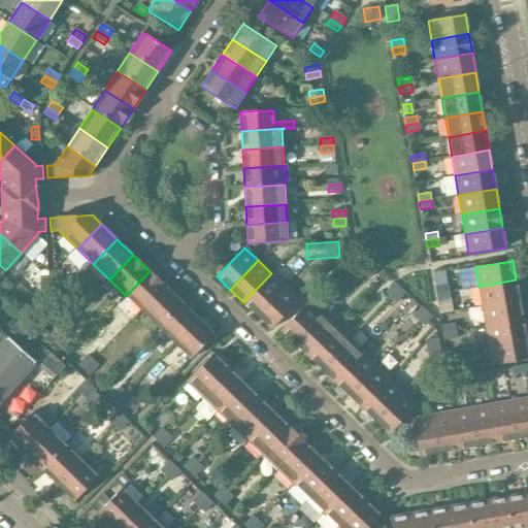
[(369,278),(377,268),(371,263),(363,273),(369,278)]
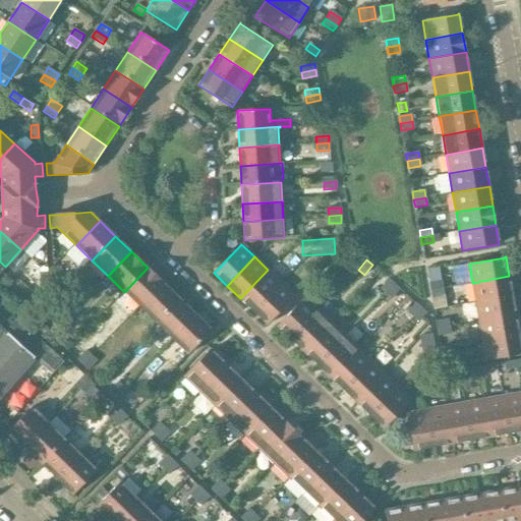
[(164,283),(148,268),(124,292),(140,307),(164,283)]
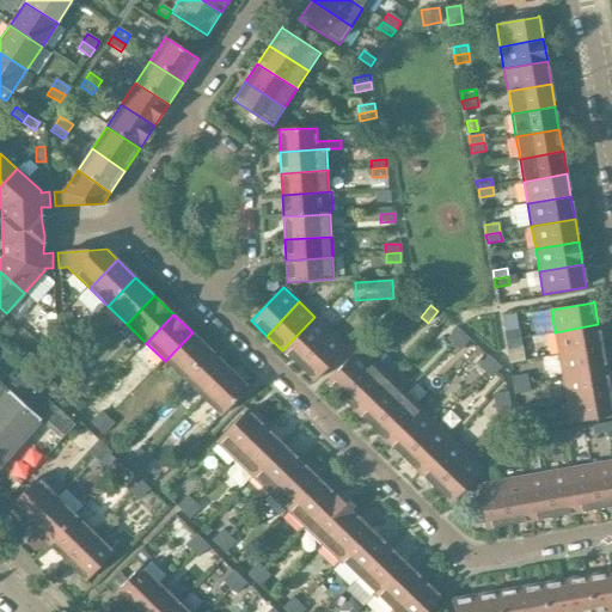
[(314,317),(282,350),(298,366),(331,332),(314,317)]
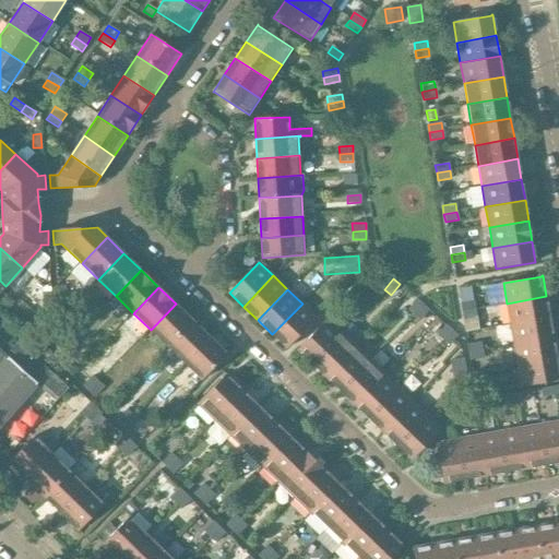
[(546,296),(507,304),(510,324),(549,317),(546,296)]
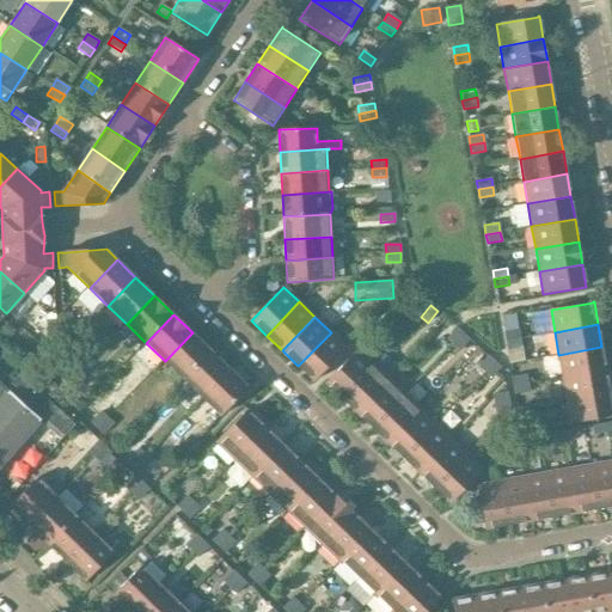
[(447,338),(453,344),(463,334),(457,328),(447,338)]
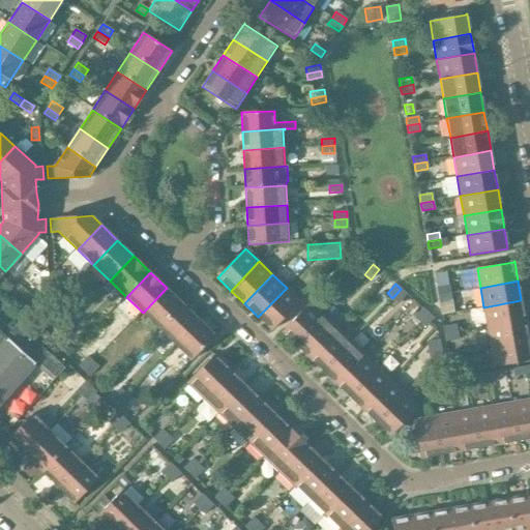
[(436,288),(438,295),(450,293),(448,286),(436,288)]
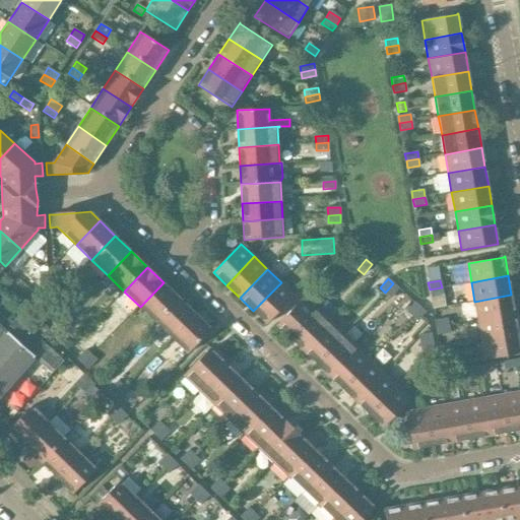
[(179,298),(164,282),(140,307),(155,322),(179,298)]
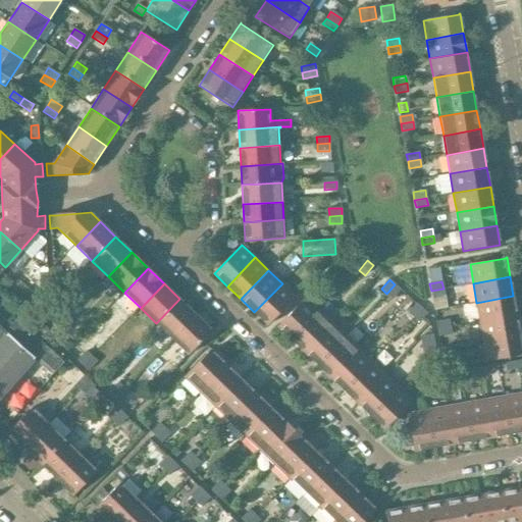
[(282,283),(254,312),(268,325),(268,324),(296,296),(282,283)]
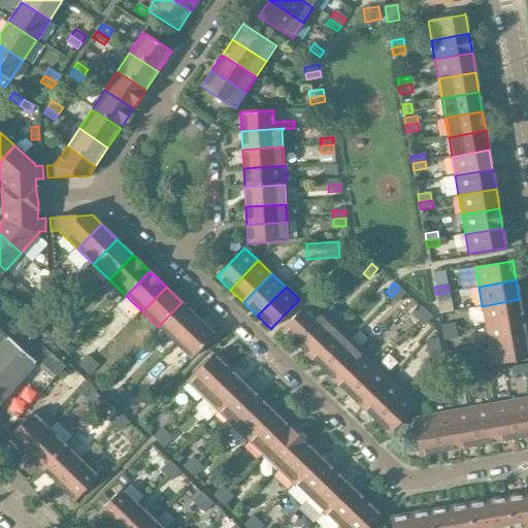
[(405,293),(399,288),(391,297),(396,302),(405,293)]
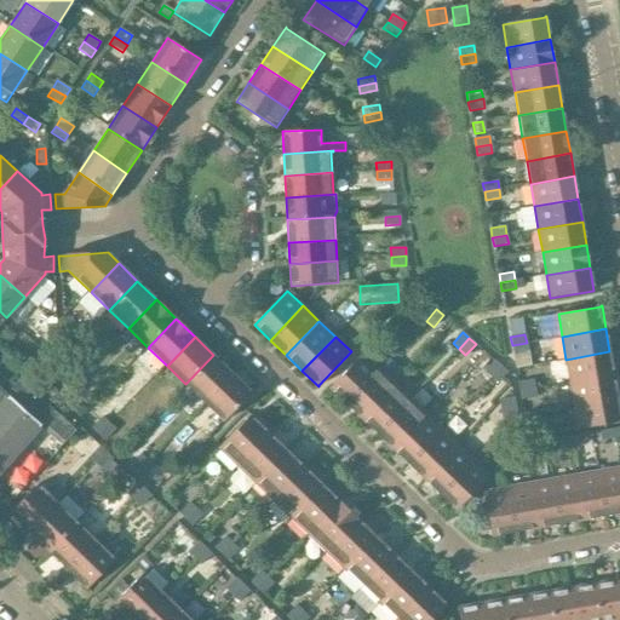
[(527,343),(512,345),(514,355),(528,351),(527,343)]
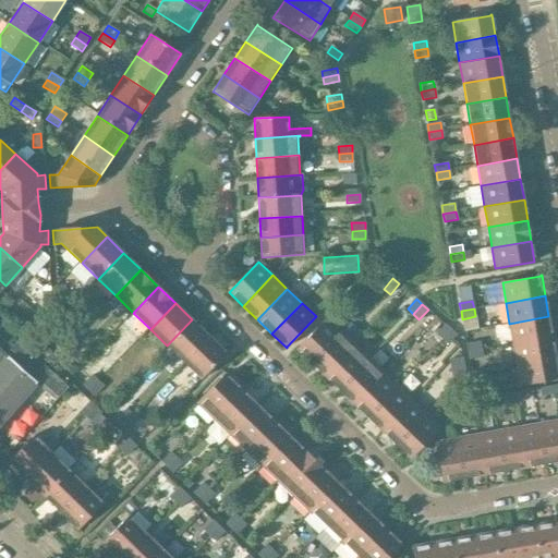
[(548,316),(509,324),(512,344),(552,337),(548,316)]
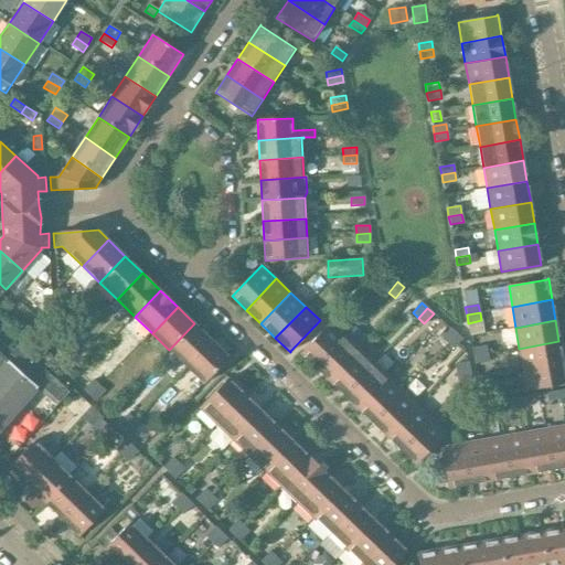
[(300,353),(315,366),(344,338),(344,336),(331,322),(301,352),(300,353)]
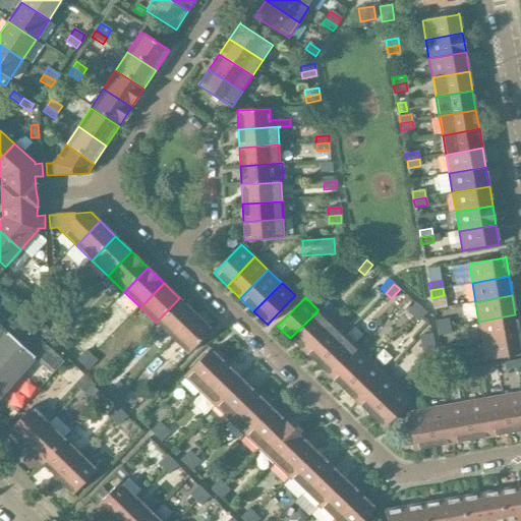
[(195,314),(179,298),(156,323),(172,339),(195,314)]
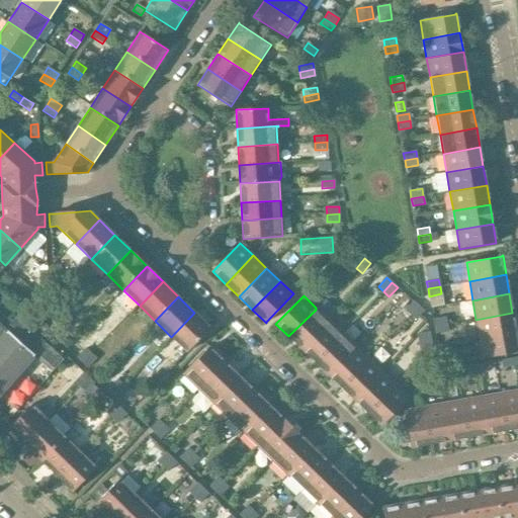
[(405,311),(411,316),(419,307),(413,301),(405,311)]
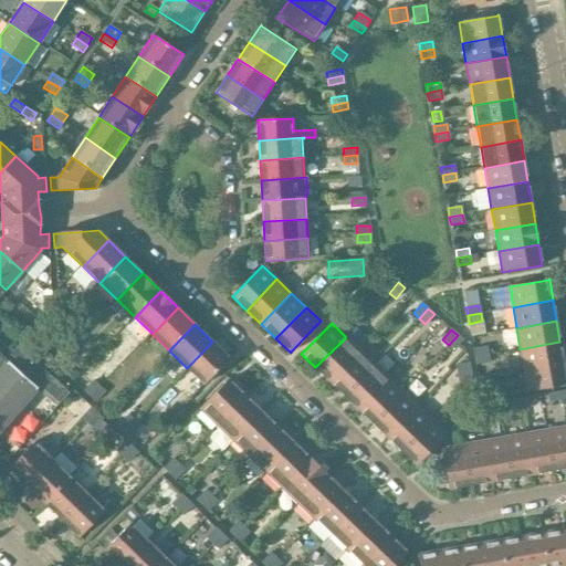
[(458,335),(449,345),(454,350),(463,339),(458,335)]
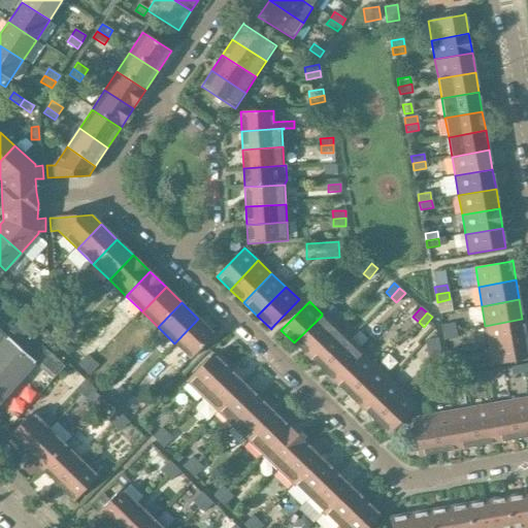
[(63,316),(55,324),(60,329),(68,321),(63,316)]
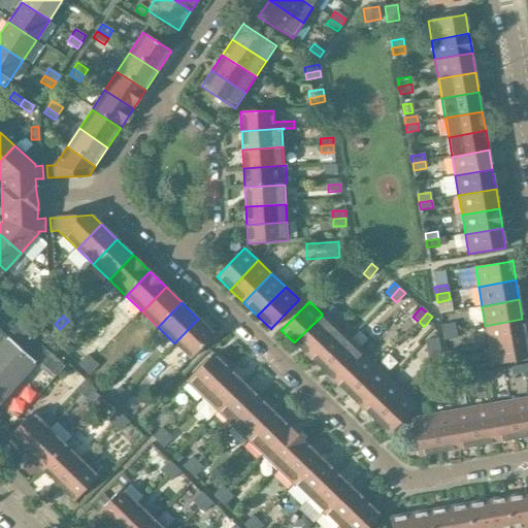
[(322,316),(294,342),(307,356),(335,328),(322,316)]
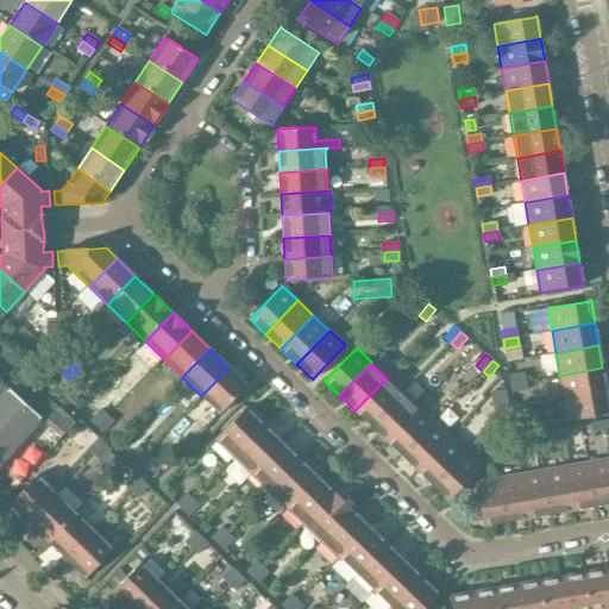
[(248,385),(228,368),(201,396),(220,414),(248,385)]
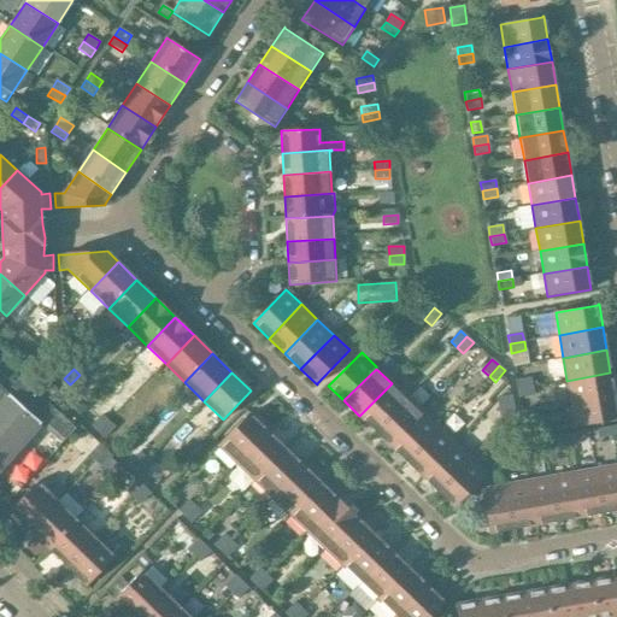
[(610,372),(566,381),(571,404),(615,395),(610,372)]
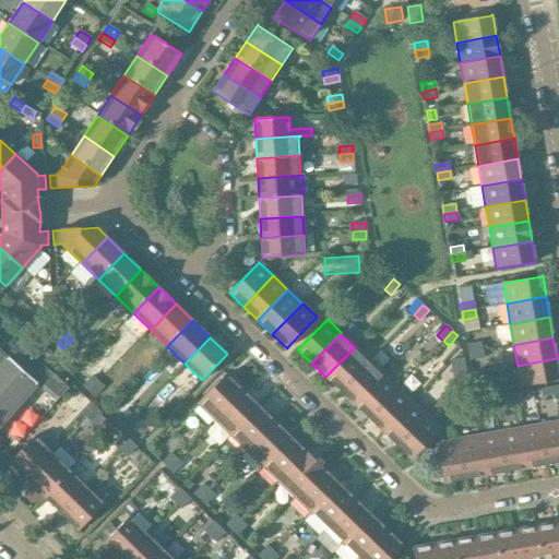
[(72,340),(63,348),(69,354),(79,345),(72,340)]
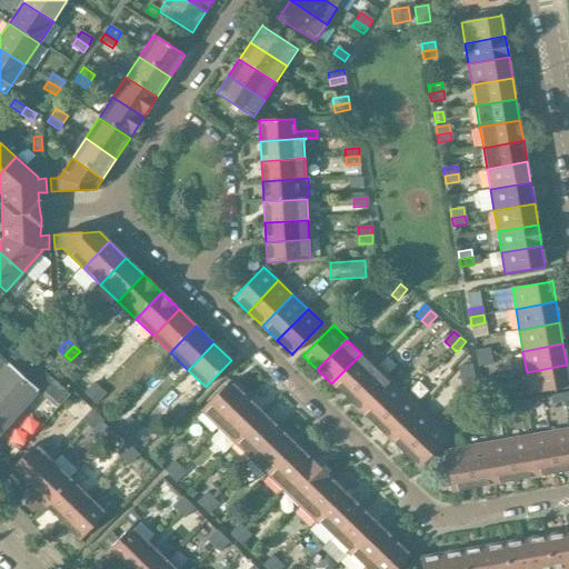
[(476,351),(477,359),(490,357),(489,349),(476,351)]
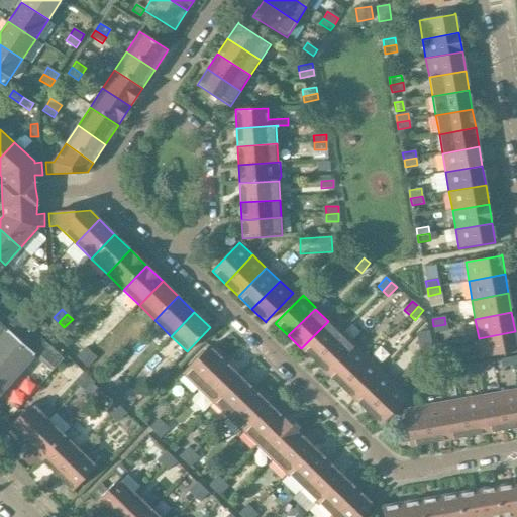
[(63,358),(43,342),(17,319),(16,318),(6,329),(0,323),(0,392),(33,354),(52,371),(63,358)]
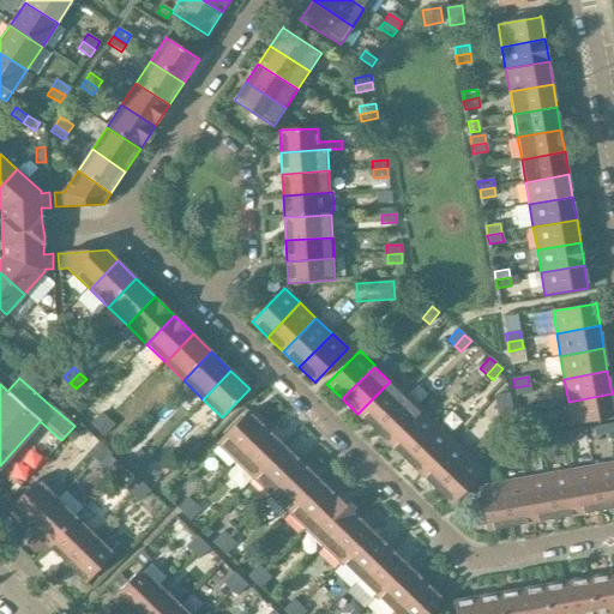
[(52,395),(58,389),(47,378),(41,385),(52,395)]
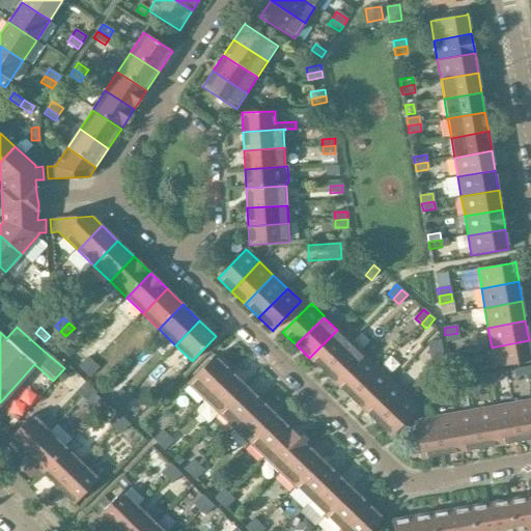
[(142,335),(148,340),(157,332),(150,327),(142,335)]
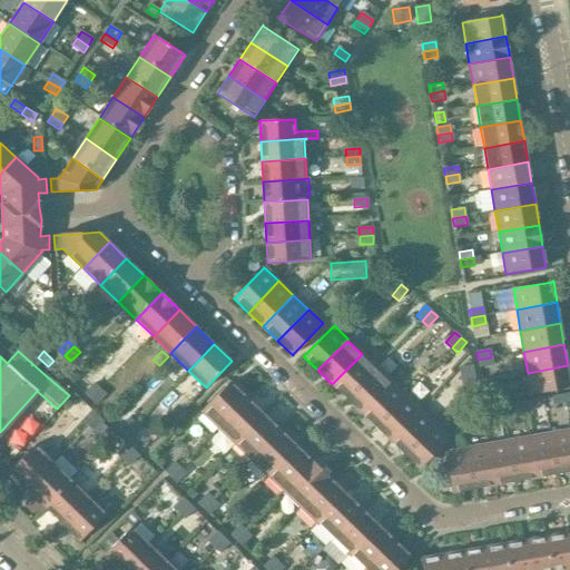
[(362,354),(332,384),(346,399),(376,367),(362,354)]
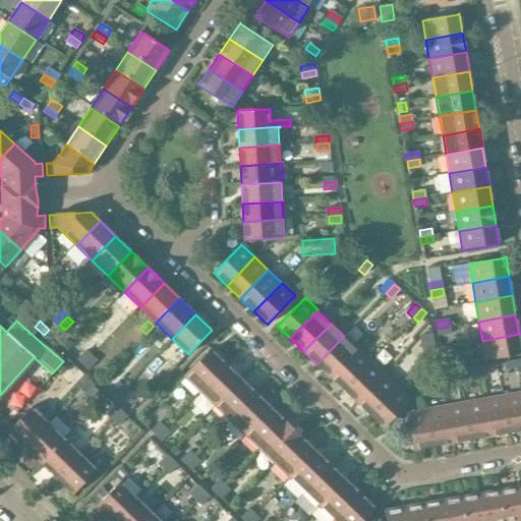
[(449,327),(437,329),(438,336),(450,334),(449,327)]
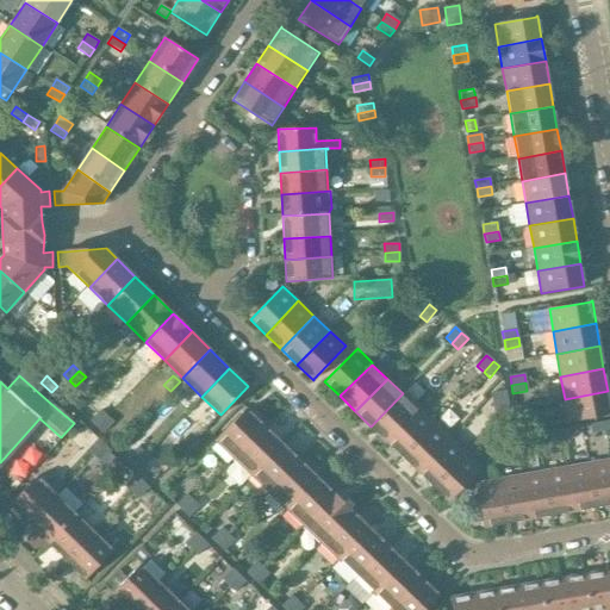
[(497,428),(511,425),(505,391),(491,394),(497,428)]
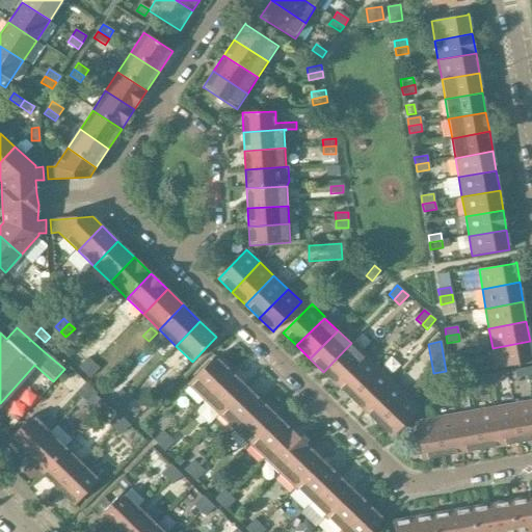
[(531,354),(530,341),(493,348),(496,368),(531,361),(531,354)]
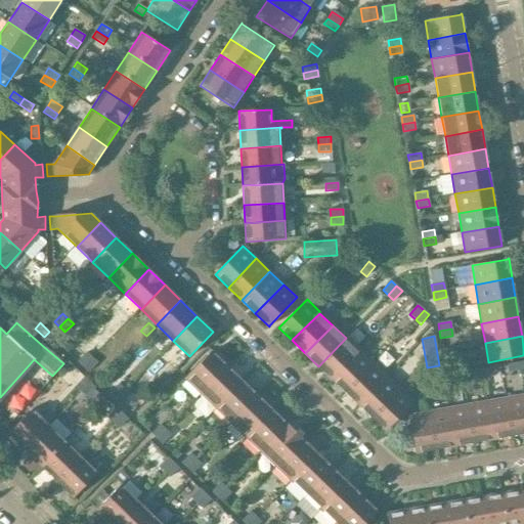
[(346,338),(318,366),(332,379),(359,351),(346,338)]
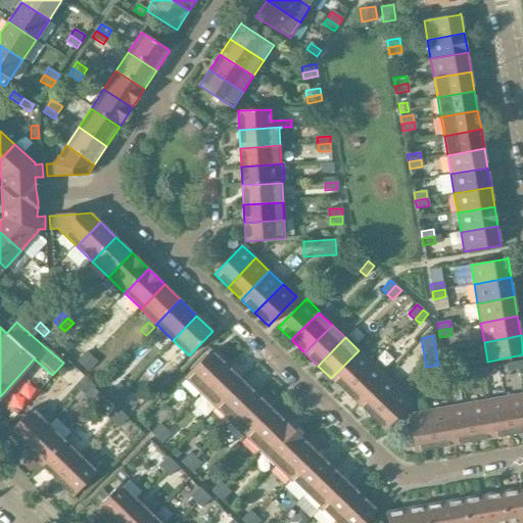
[(442,349),(443,357),(456,354),(455,347),(442,349)]
